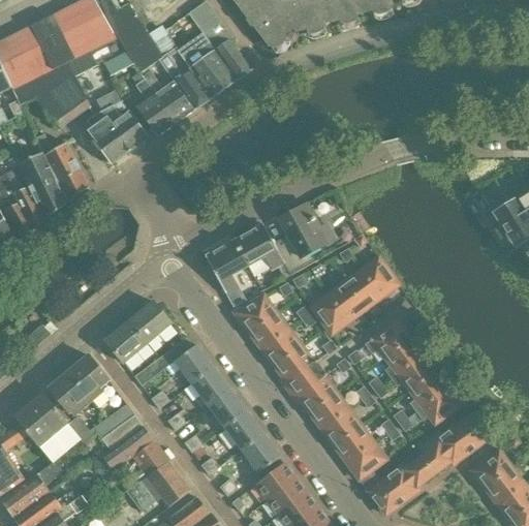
[(81,0),(0,40),(0,61),(11,84),(12,86),(13,89),(91,52),(119,37),(105,19),(97,2),(96,0),(81,0)]
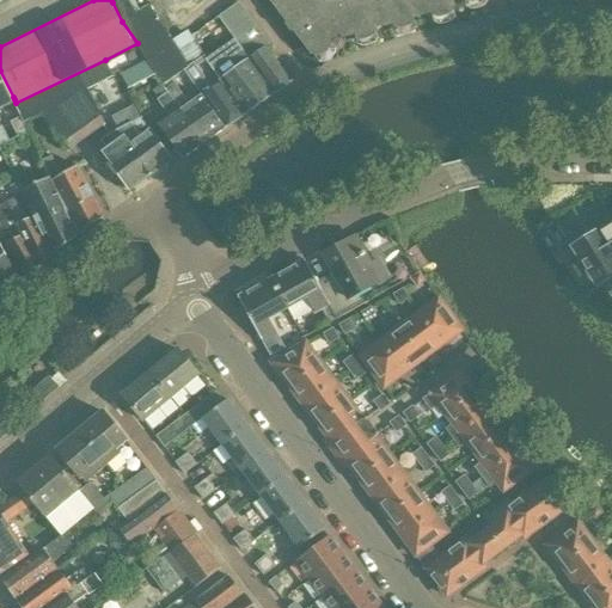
[(114,0),(115,1),(112,2),(122,22),(138,43),(145,59),(154,72),(161,81),(163,84),(183,69),(189,65),(188,65),(172,38),(157,14),(151,4),(150,2),(140,8),(135,0),(114,0)]
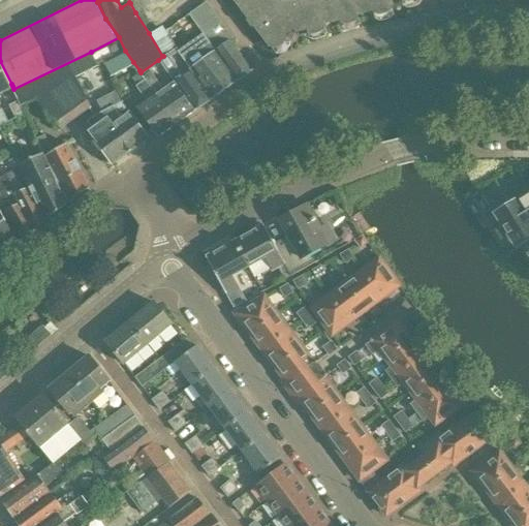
[(206,0),(188,13),(203,32),(214,49),(237,80),(252,69),(229,38),(232,36),(206,0)]
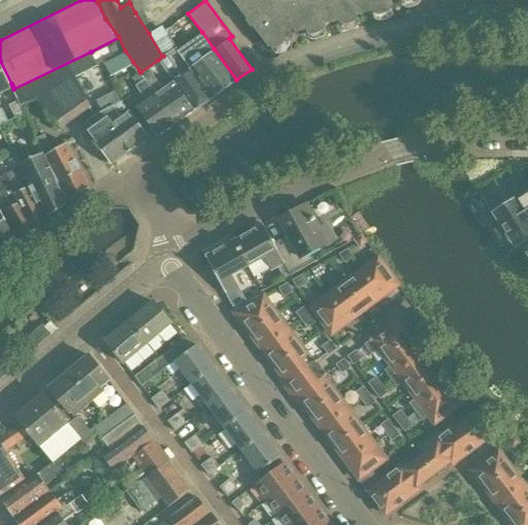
[(234,0),(268,44),(293,26),(296,30),(391,3),(390,0),(234,0)]
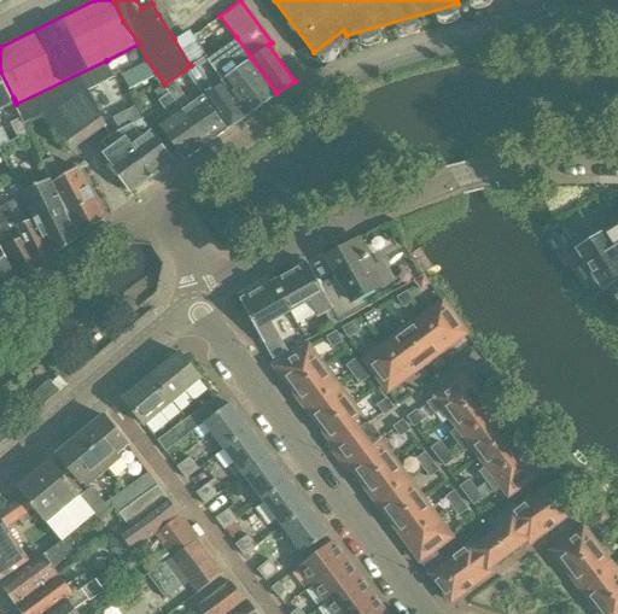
[(237,37),(207,59),(208,59),(222,80),(223,81),(246,115),(277,93),(250,57),(237,37)]
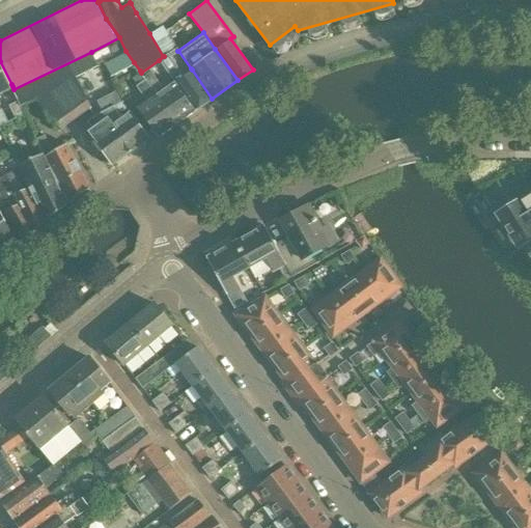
[(126,51),(104,61),(111,76),(134,62),(126,51)]
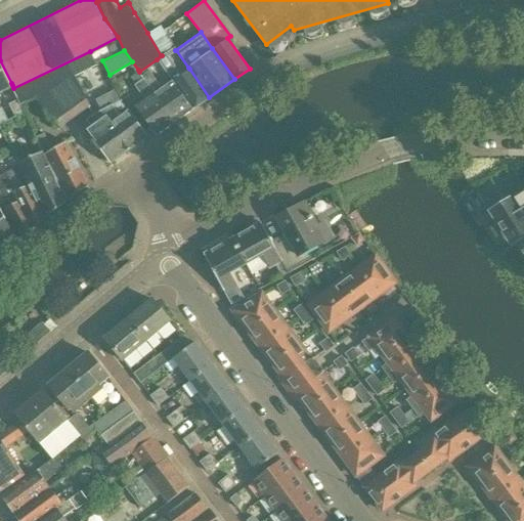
[(90,51),(13,88),(20,102),(38,93),(49,116),(52,115),(60,125),(89,104),(88,101),(74,75),(96,63),(90,51)]
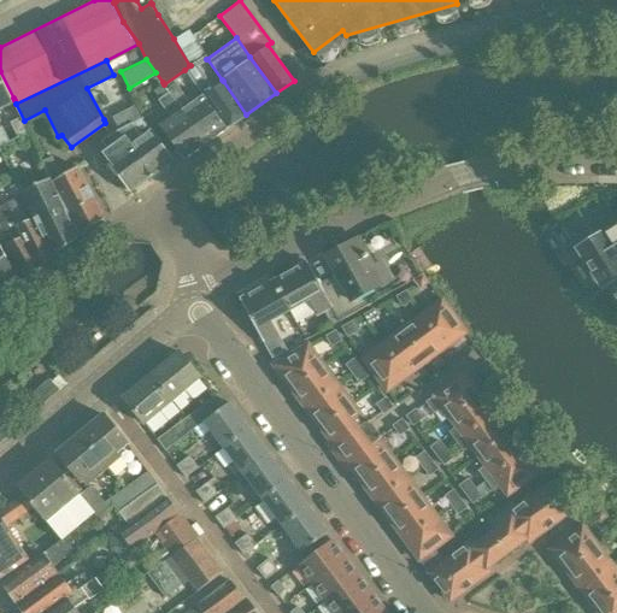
[(191,65),(184,70),(203,94),(225,128),(246,115),(223,81),(218,83),(212,87),(205,77),(206,76),(198,65),(195,62),(194,62),(189,65),(191,65)]
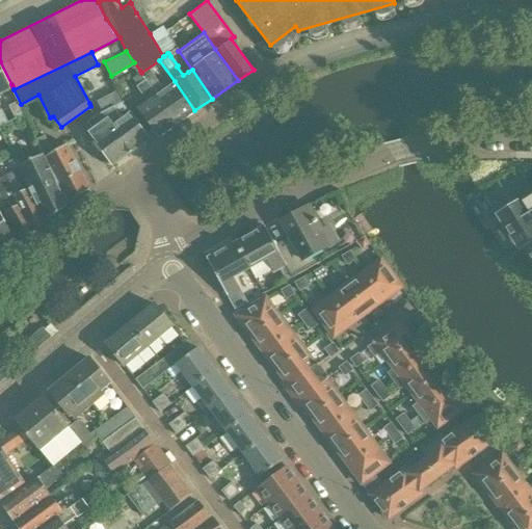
[(0,93),(12,86),(11,84),(0,61),(0,93)]
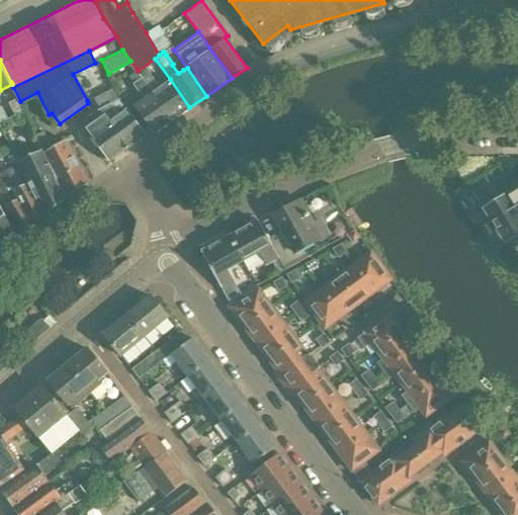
[(148,69),(141,74),(141,76),(143,78),(171,120),(189,107),(170,79),(160,86),(148,69)]
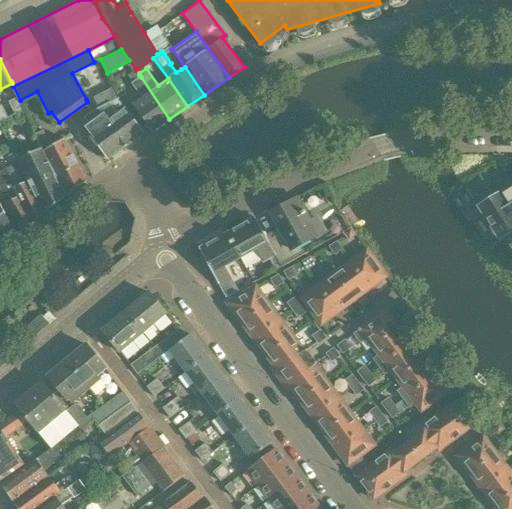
[(133,79),(131,81),(139,92),(142,96),(133,103),(152,131),(169,119),(141,77),(139,75),(133,79)]
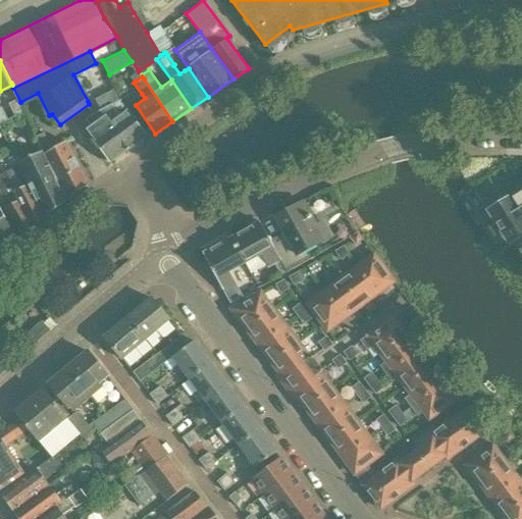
[(17,98),(8,102),(14,115),(23,110),(17,98)]
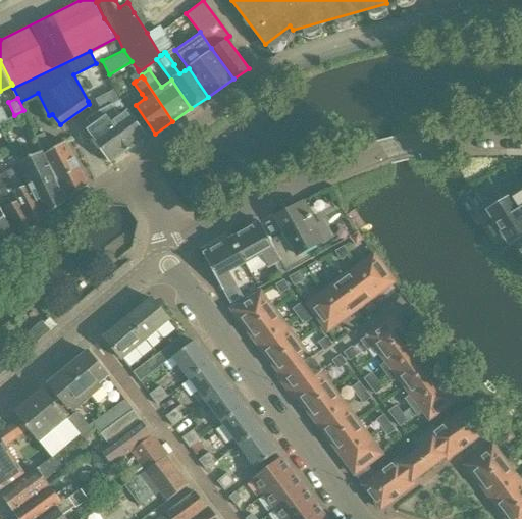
[(105,106),(101,108),(108,122),(111,121),(128,148),(146,135),(127,109),(121,113),(120,112),(118,109),(124,105),(119,99),(113,102),(105,106)]
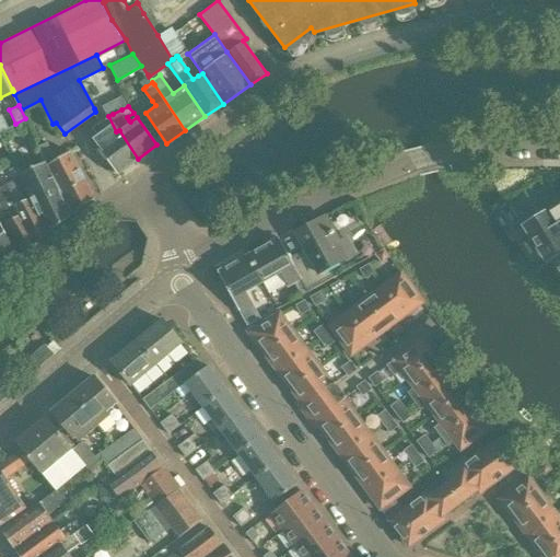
[(101,120),(92,126),(97,134),(93,137),(98,146),(100,144),(119,172),(138,159),(119,130),(116,131),(108,116),(101,120)]
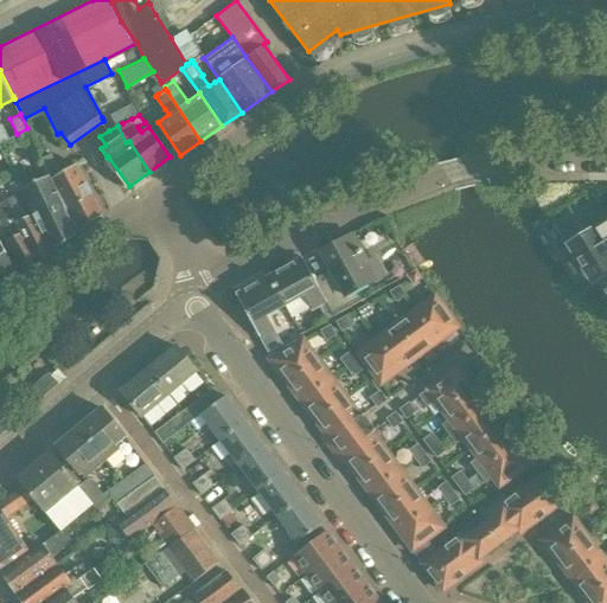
[(52,181),(75,231),(77,229),(78,230),(102,212),(76,162),(58,172),(50,153),(42,156),(49,174),(52,181)]
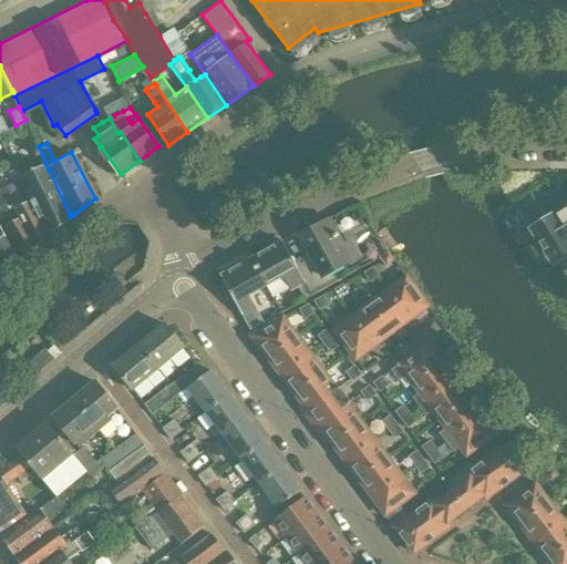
[(19,175),(30,200),(47,236),(70,216),(49,170),(45,163),(19,175)]
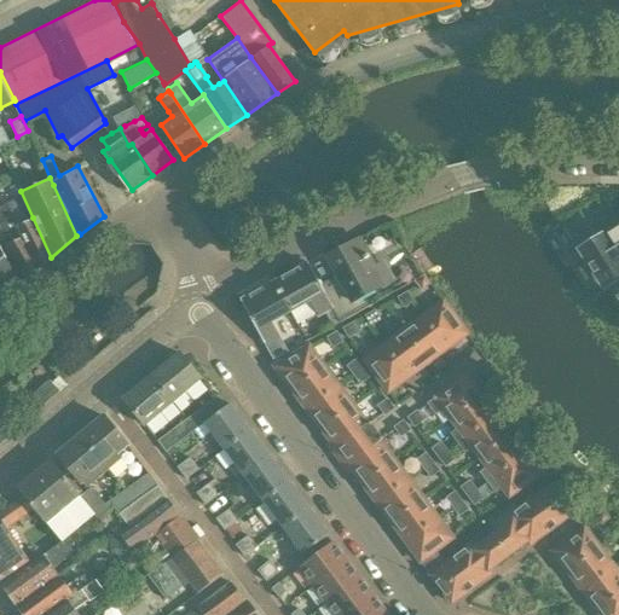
[(18,197),(0,206),(0,221),(13,215),(40,267),(51,257),(33,218),(28,221),(18,197)]
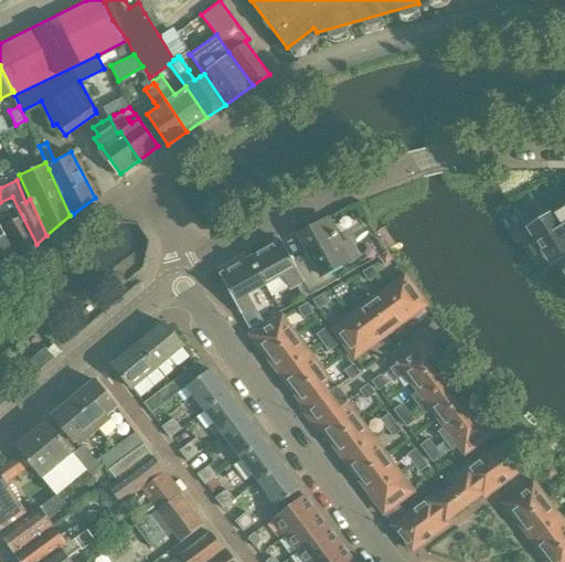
[(12,197),(0,202),(0,209),(3,215),(10,212),(13,218),(7,222),(25,254),(36,244),(12,197)]
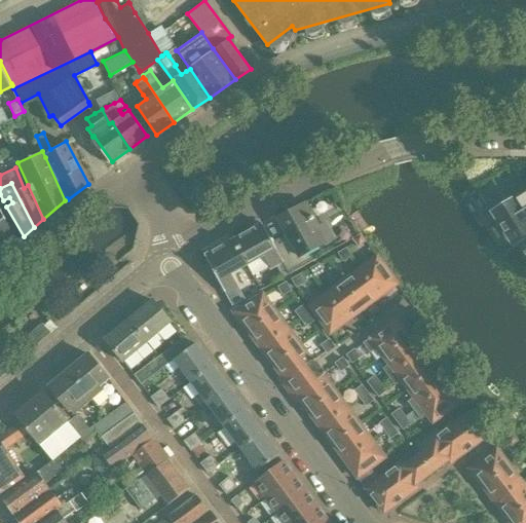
[(525,187),(513,195),(513,194),(490,209),(513,246),(519,241),(525,252),(525,187)]
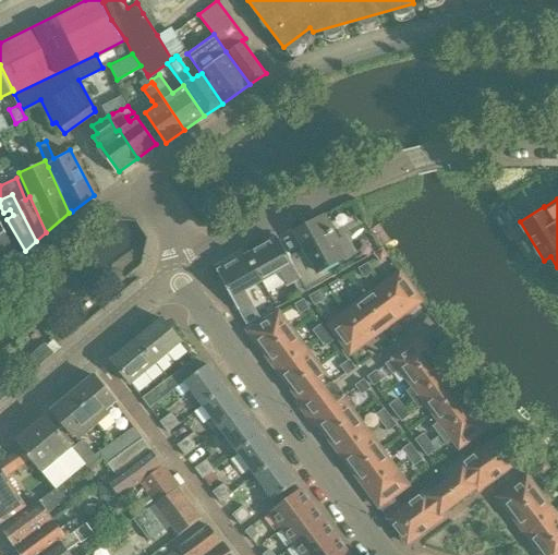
[(0,267),(17,255),(0,222),(0,214),(3,213),(0,206),(0,267)]
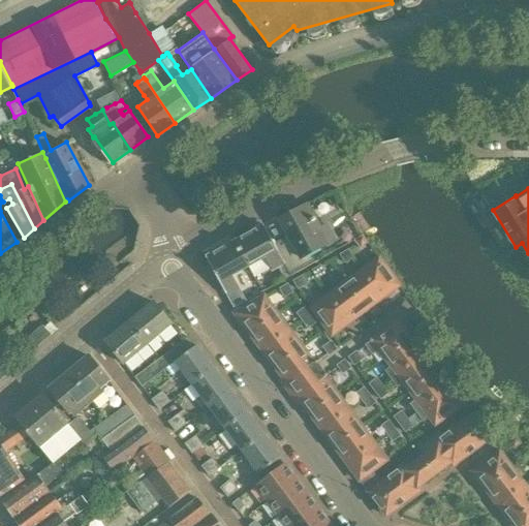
[(283,263),(282,263),(289,275),(315,260),(309,251),(334,238),(325,223),(319,227),(306,204),(279,219),(287,235),(274,243),(273,243),(283,263)]
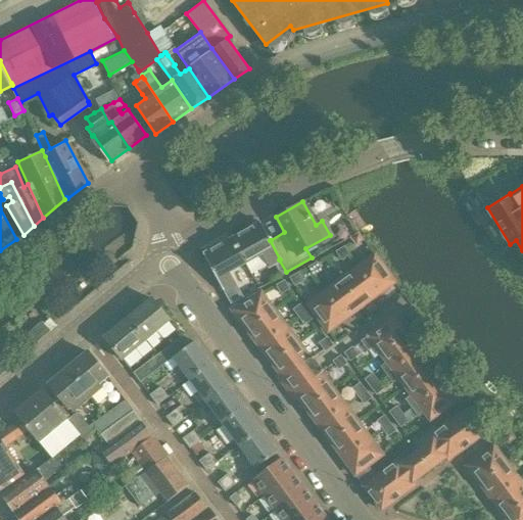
[(270,240),(271,240),(259,221),(230,237),(243,263),(260,253),(268,267),(279,260),(280,260),(270,240)]
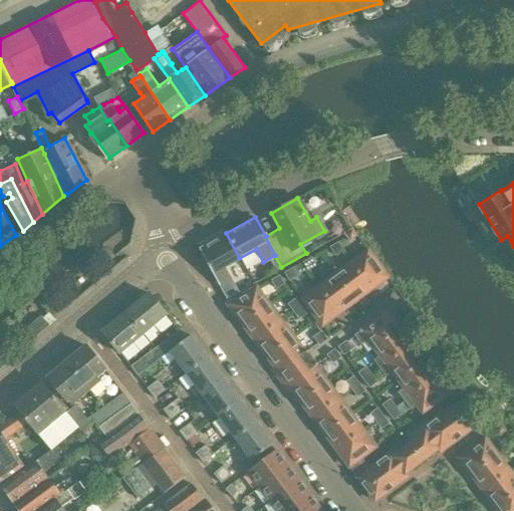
[(351,227),(343,232),(347,236),(350,240),(356,234),(351,227)]
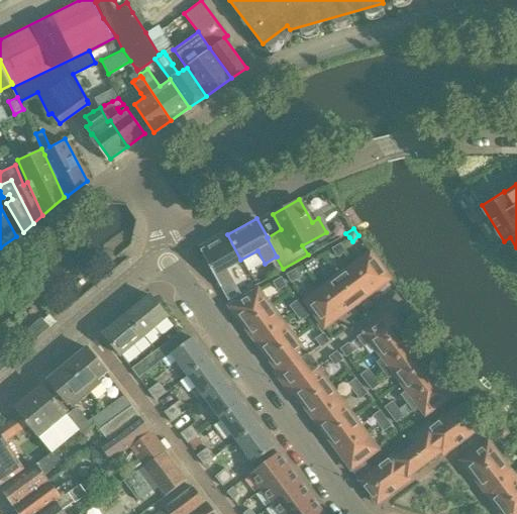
[(240,260),(227,234),(199,250),(221,288),(232,282),(225,269),(240,260)]
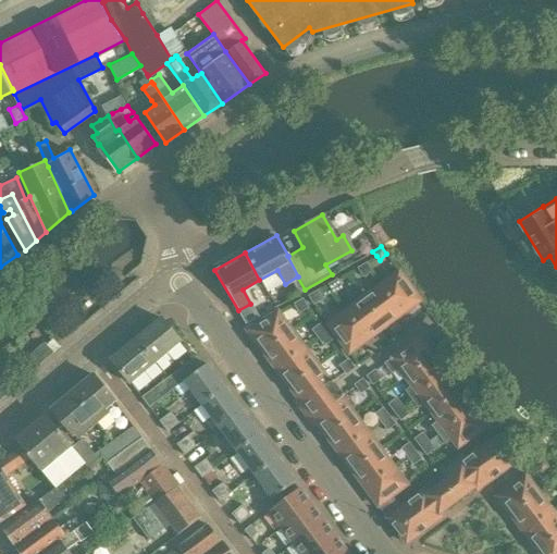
[(367,261),(358,266),(362,274),(371,270),(367,261)]
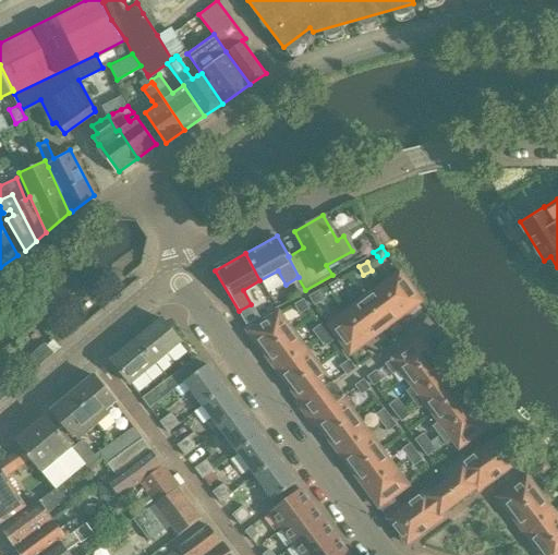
[(398,268),(389,275),(380,281),(402,311),(407,308),(408,310),(409,308),(410,309),(416,303),(415,303),(421,299),(398,268)]
